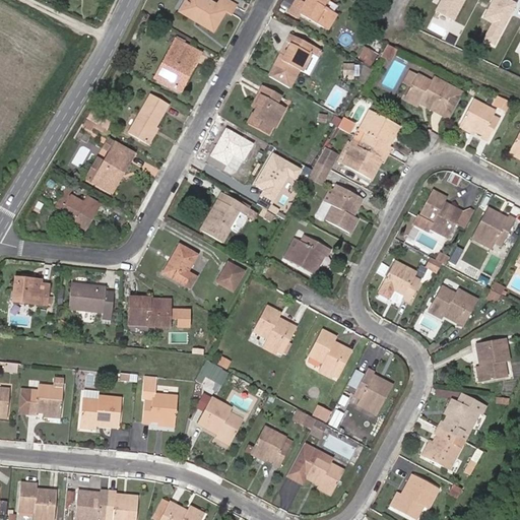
[(198,18),(196,21),(213,33),(225,12),(232,15),(237,6),(225,0),(221,0),(217,7),(206,0),(186,0),(182,8),(198,18)]
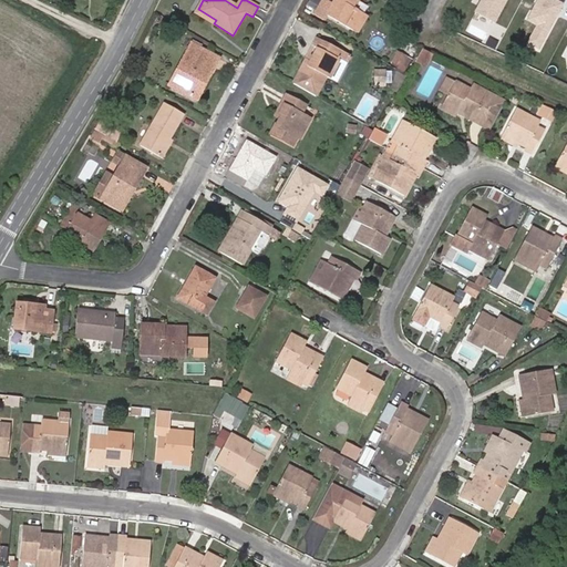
[(333,0),(332,4),(325,0),(322,0),(313,14),(323,20),(327,14),(358,33),(368,17),(353,8),(349,4),(351,0),(354,0),(357,1),(357,0),(333,0)]
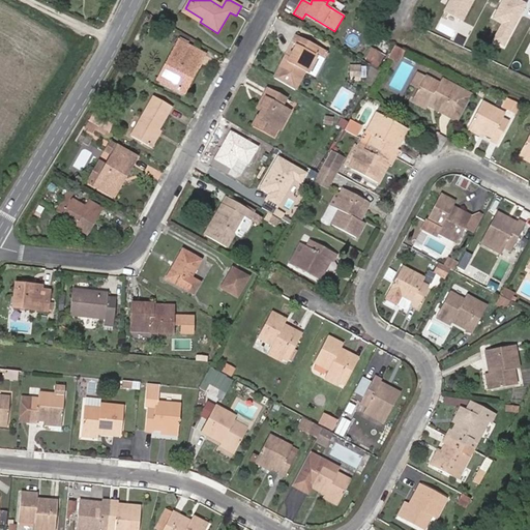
[(464,20),(474,0),(448,0),(444,9),(464,20)]
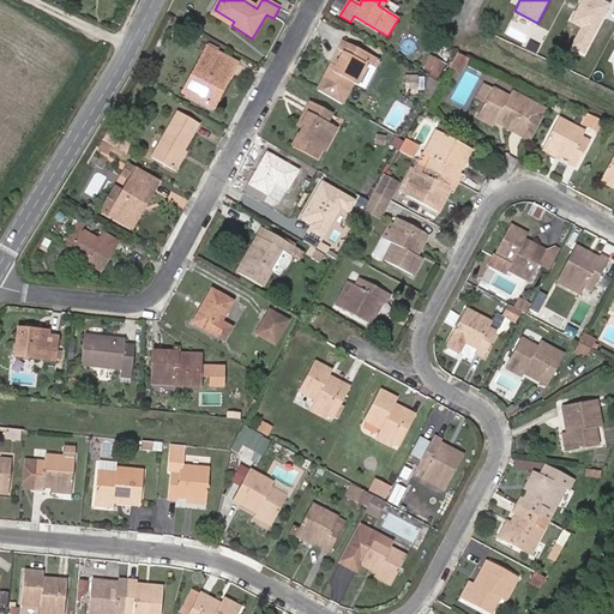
[(612,5),(603,0),(581,0),(570,23),(579,28),(569,47),(584,55),(612,5)]
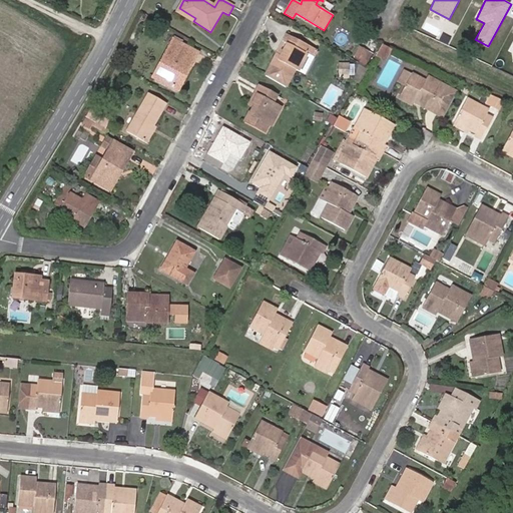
[(177,12),(193,21),(195,18),(179,8),(177,12)]
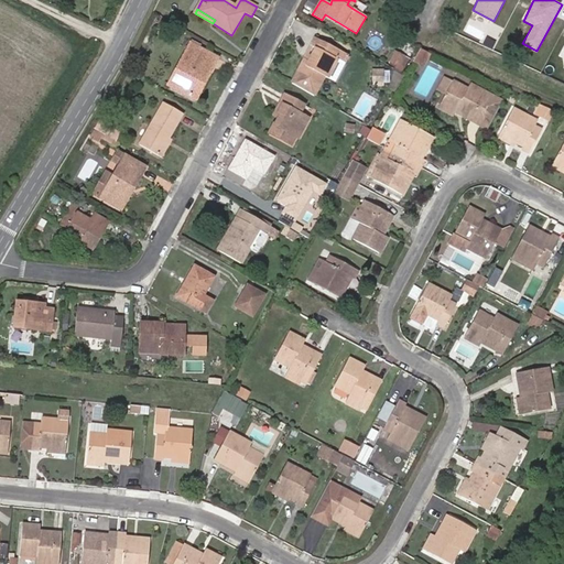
[(312,61),(307,57),(292,83),(314,96),(325,76),(336,83),(347,64),(339,60),(344,53),(318,38),(314,46),(318,49),(312,61)]
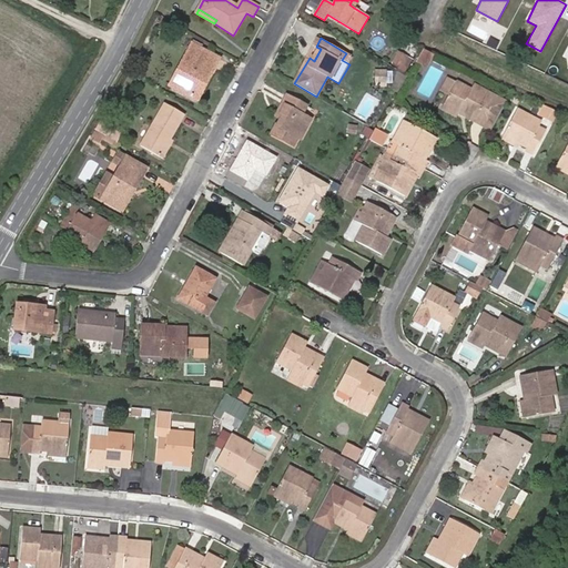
[(183,72),(174,89),(196,101),(215,67),(202,59),(206,51),(192,43),(188,51),(191,53),(181,71),(183,72)]
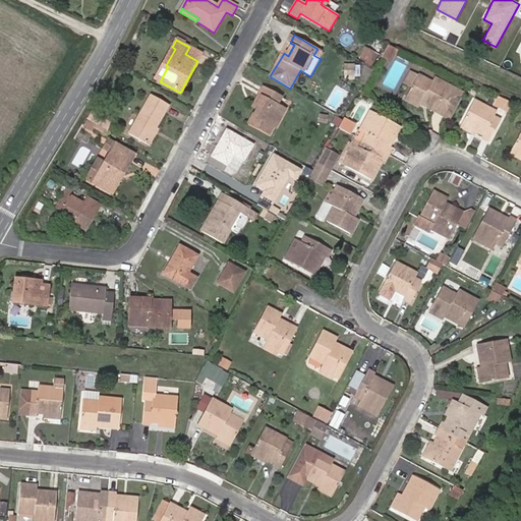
[(294,45),(290,43),(284,53),(288,56),(294,45)]
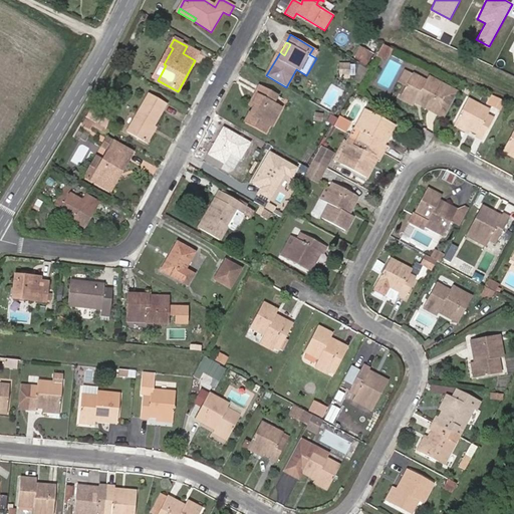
[(153,77),(158,80),(166,65),(164,64),(173,48),(170,46),(153,77)]
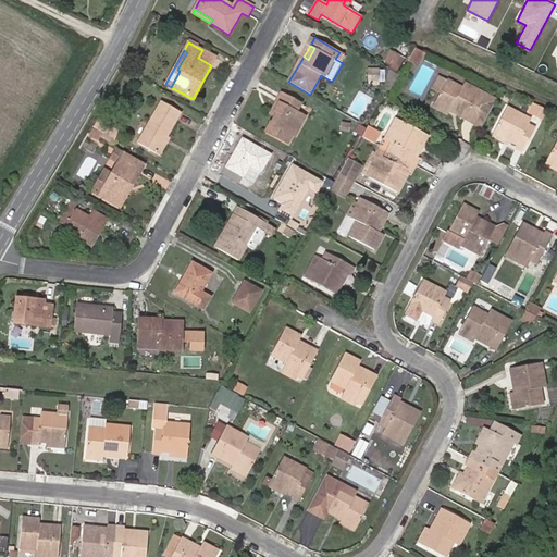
[(198,58),(211,65),(215,58),(202,50),(198,58)]
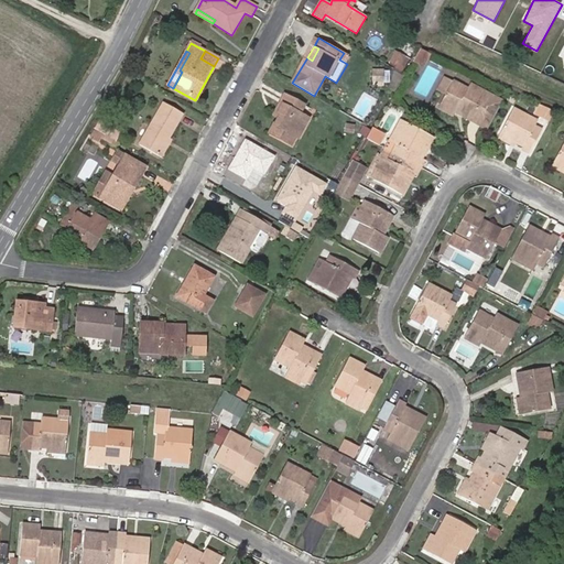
[(396,52),(390,61),(397,65),(402,56),(396,52)]
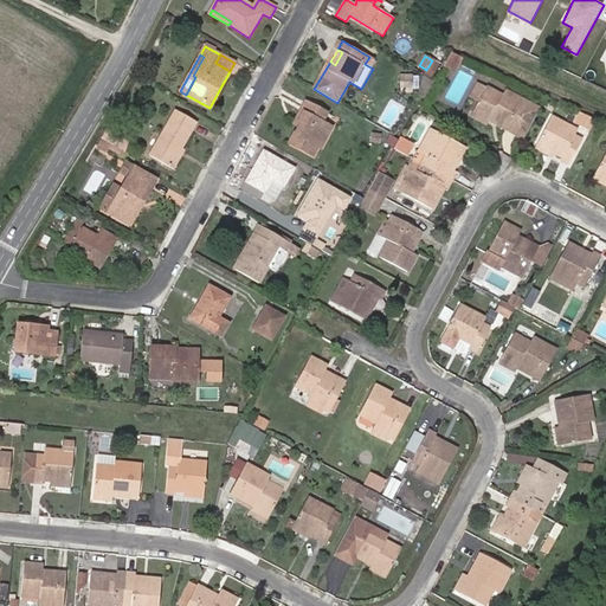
[(459,68),(463,59),(455,56),(451,63),(459,68)]
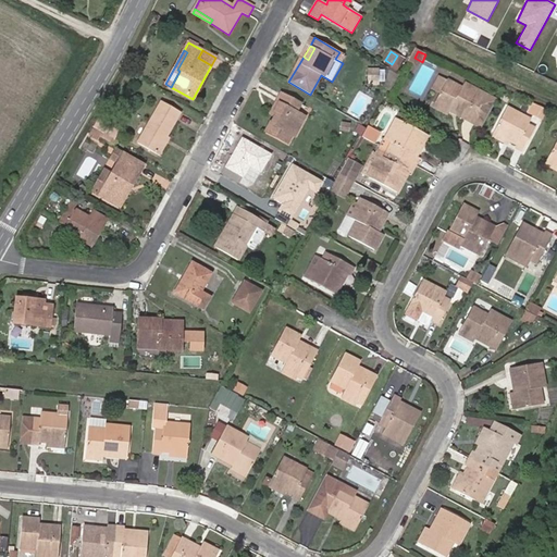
[(335,59),(343,63),(346,56),(339,52),(335,59)]
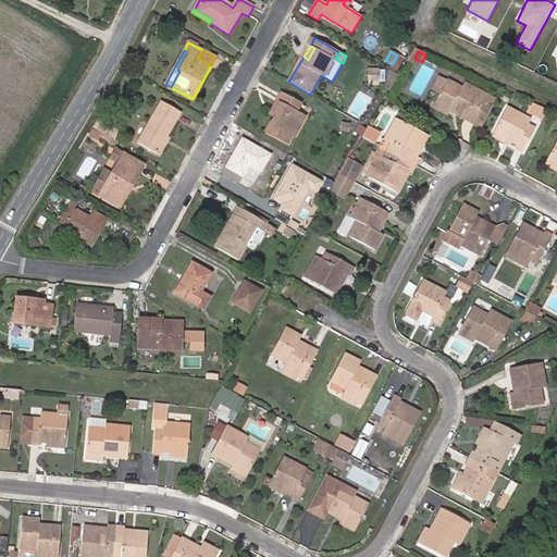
[(405,60),(397,56),(392,64),(399,69),(405,60)]
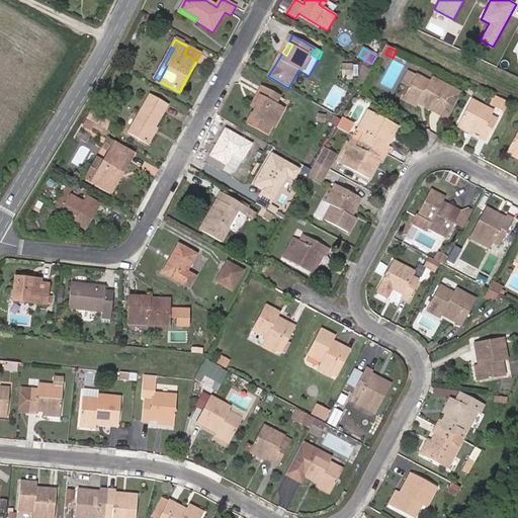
[(352,76),(353,66),(343,66),(342,75),(352,76)]
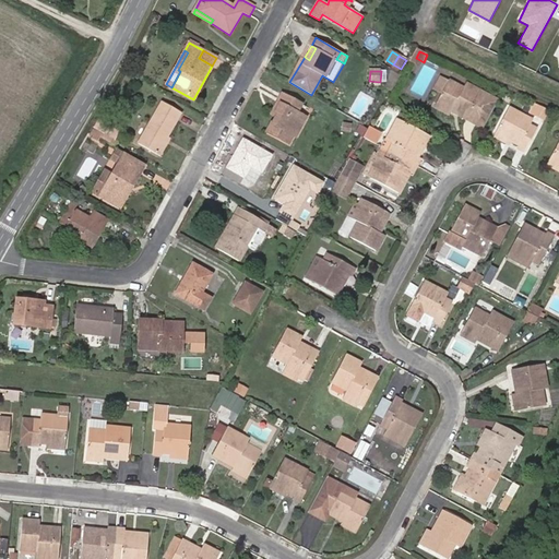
[(436,91),(442,94),(450,80),(443,76),(436,91)]
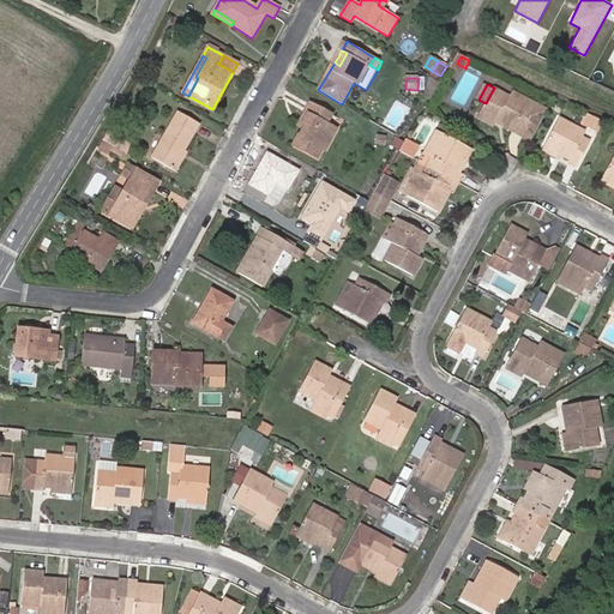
[(494,88),(486,103),(480,113),(495,121),(498,118),(503,120),(501,124),(519,134),(524,127),(535,133),(548,110),(512,90),(509,96),(494,88)]
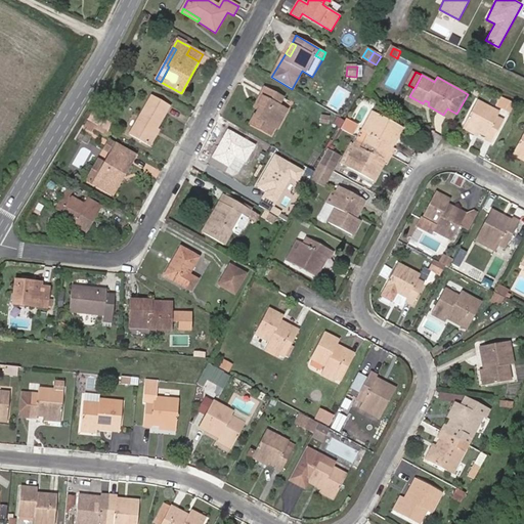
[(260,94),(264,97),(259,105),(261,106),(259,111),(251,124),(270,135),(274,127),(276,128),(287,110),(278,105),(282,98),(264,87),(260,94)]
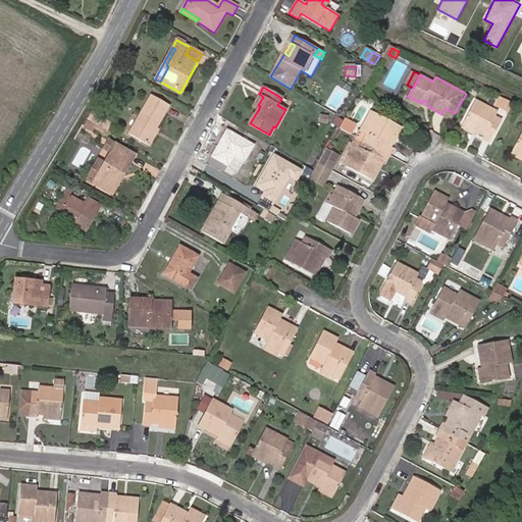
[(258,105),(263,97),(259,94),(252,107),(258,110),(260,106),(258,105)]
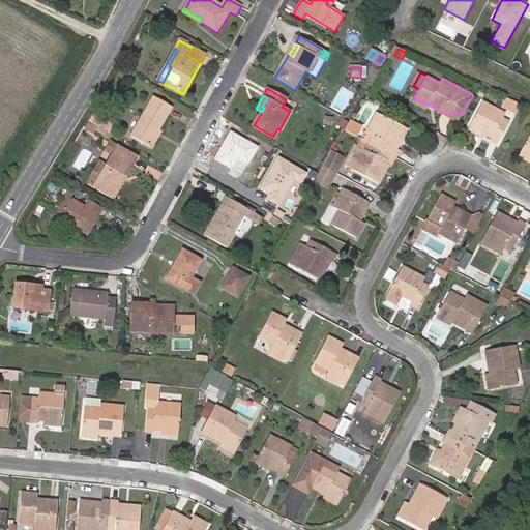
[(148,146),(158,129),(171,107),(154,96),(131,136),(148,146)]
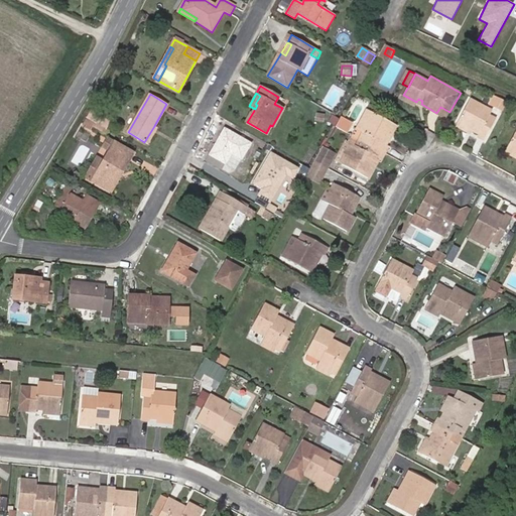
[(414,107),(416,102),(403,95),(401,99),(414,107)]
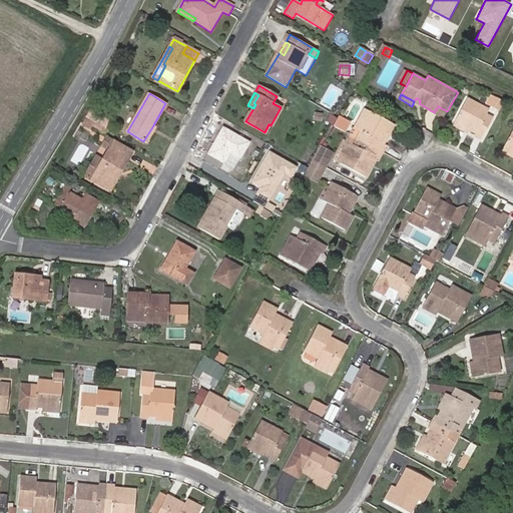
[(494,96),(490,104),(499,109),(503,100),(494,96)]
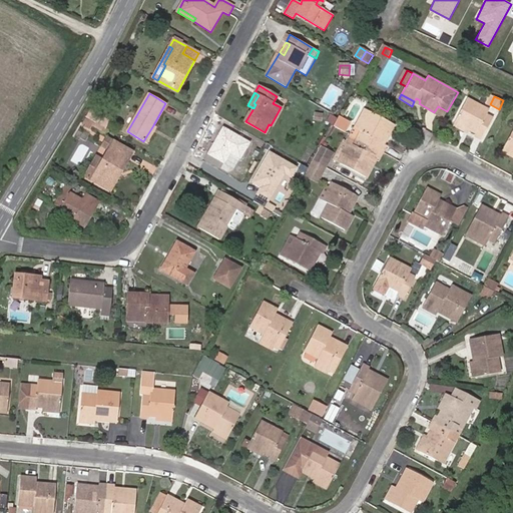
[(472,126),(470,130),(476,133),(475,136),(481,139),(492,118),(486,115),(489,110),(467,98),(455,122),(465,127),(467,124),(472,126)]
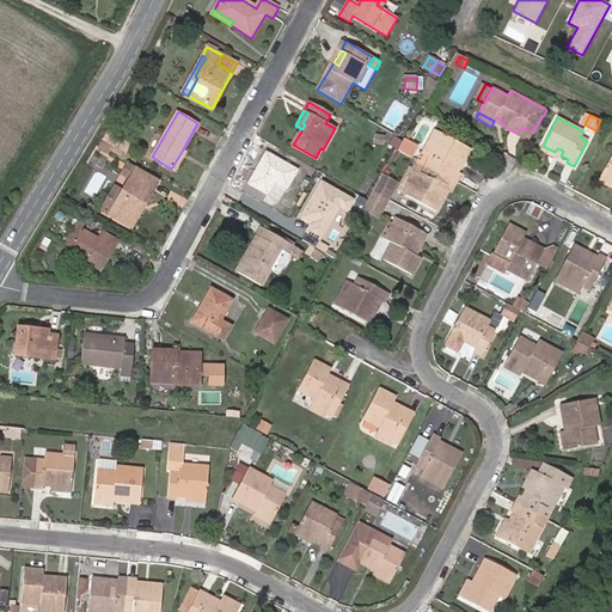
[(518,134),(528,140),(533,133),(522,127),(518,134)]
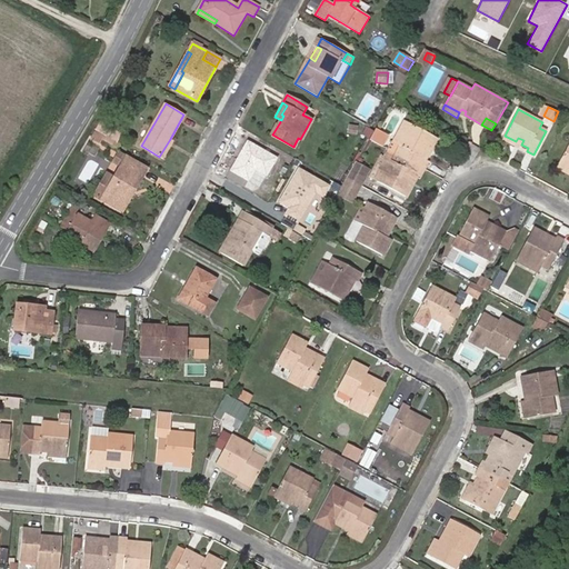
[(406,120),(393,143),(399,147),(411,125),(406,120)]
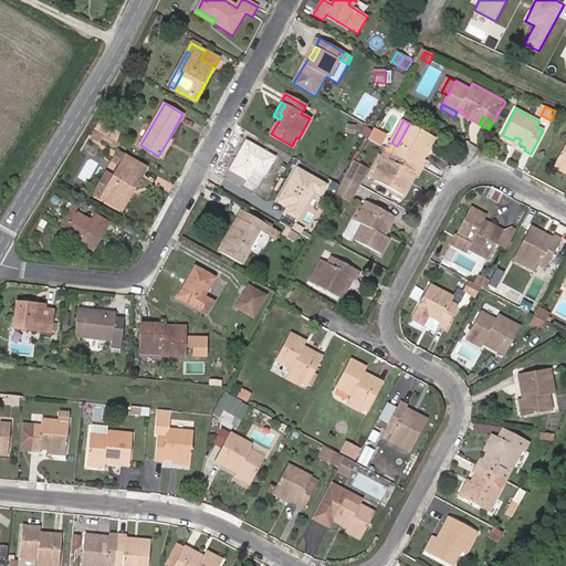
[(423,152),(426,153),(435,137),(409,124),(397,146),(391,143),(387,149),(421,167),(426,160),(422,159),(420,158),(423,152)]
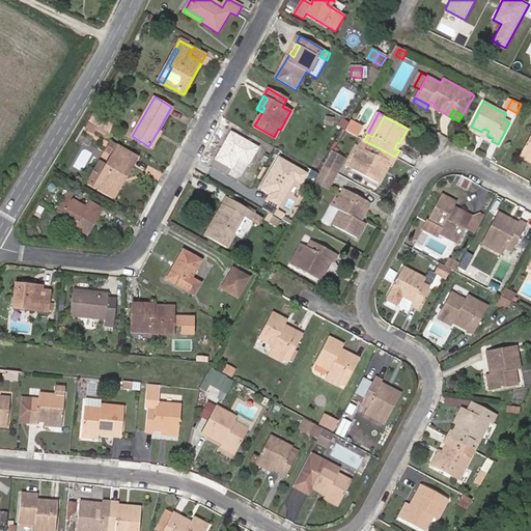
[(350,121),(344,130),(356,135),(361,126),(351,120),(350,121)]
